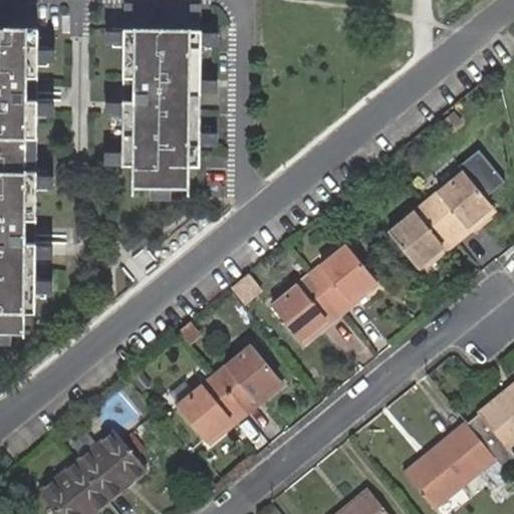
[(171,0),(171,21),(204,21),(204,0),(198,0),(171,0)]
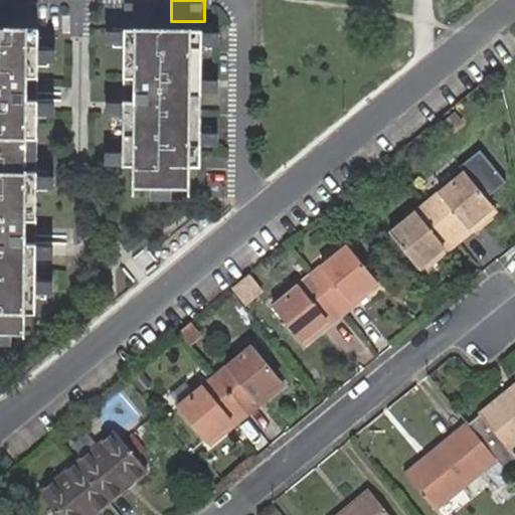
[(39,26),(0,25),(0,342),(12,343),(12,331),(25,331),(25,311),(37,312),(37,242),(28,241),(28,213),(36,213),(37,99),(28,98),(28,76),(38,74),(39,26)]
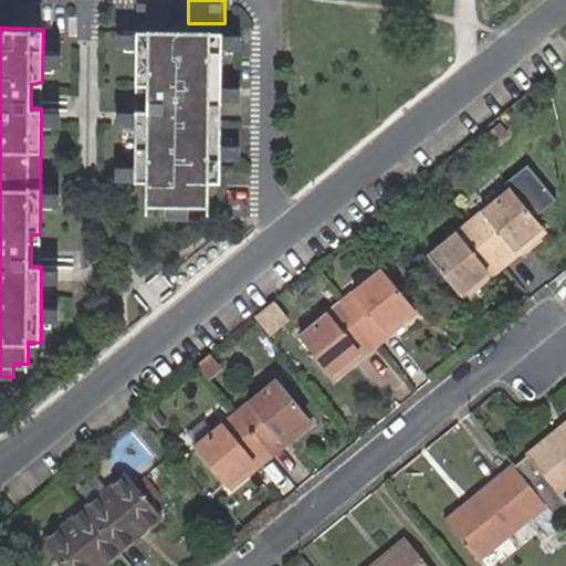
[(221,30),(137,29),(137,83),(148,83),(148,111),(137,109),(136,180),(147,180),(148,205),(207,205),(209,181),(221,181),(221,30)]
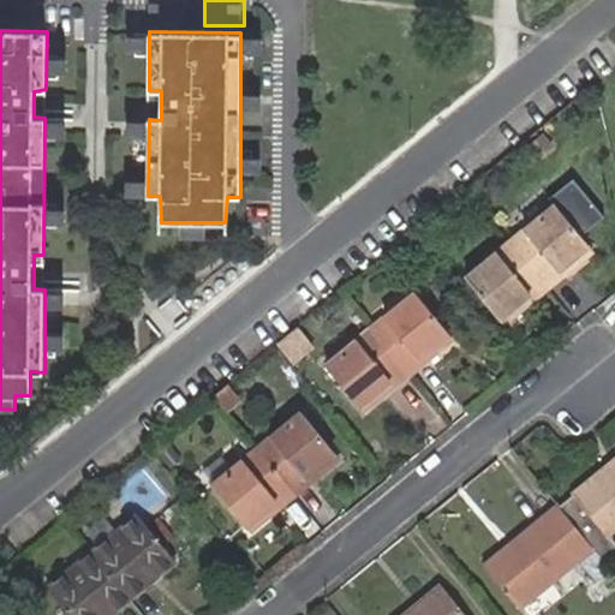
[(554,204),(509,242),(548,288),(561,276),(556,270),(587,245),(554,204)]
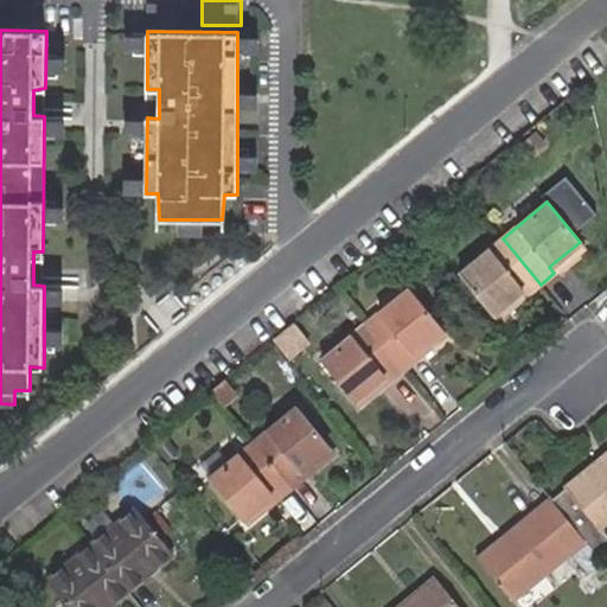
[(541,285),(503,238),(460,273),(492,313),(522,288),(528,295),(541,285)]
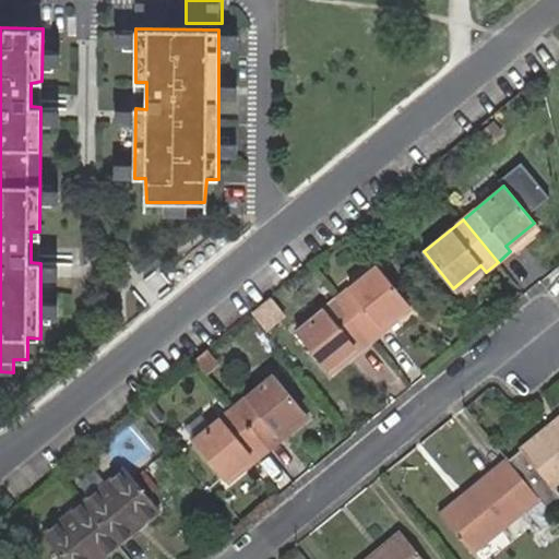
[(538,228),(534,223),(506,246),(510,251),(538,228)]
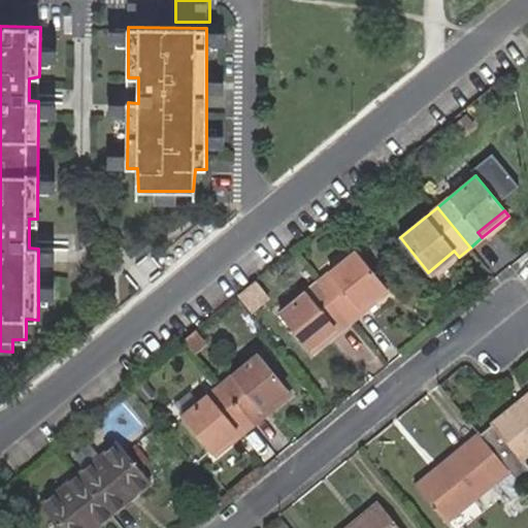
[(454,251),(428,272),(432,278),(459,257),(454,251)]
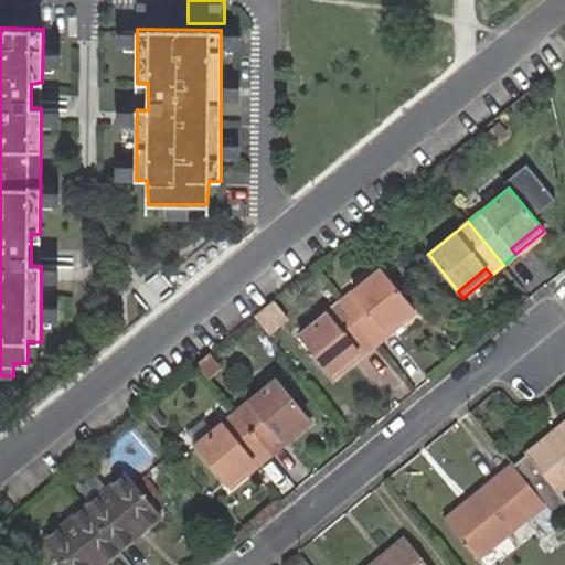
[(353,292),(340,302),(375,345),(386,336),(382,330),(411,307),(381,269),(353,292)]
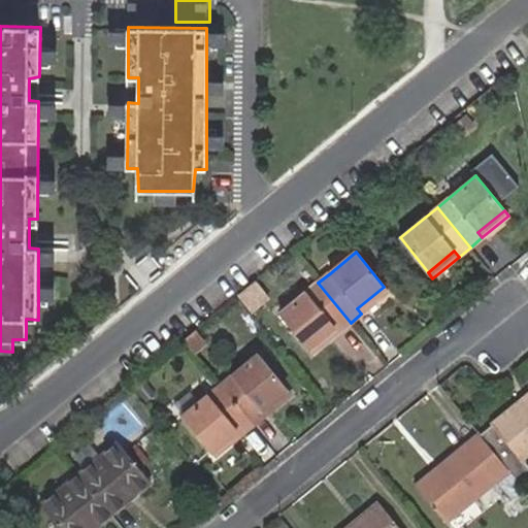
[(267,298),(255,281),(236,295),(251,312),(267,298)]
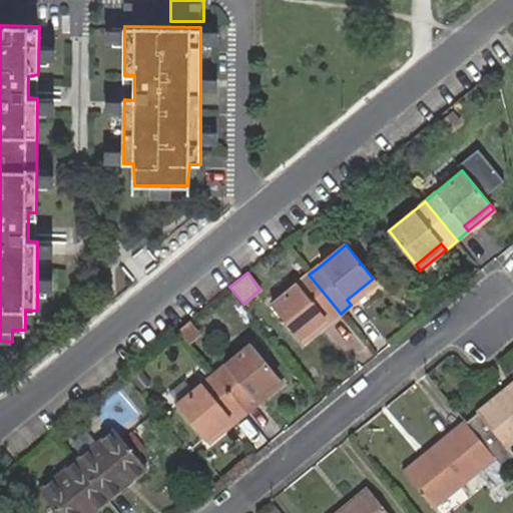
[(341,314),(309,275),(298,284),(272,305),(299,340),(326,317),(330,322),(341,314)]
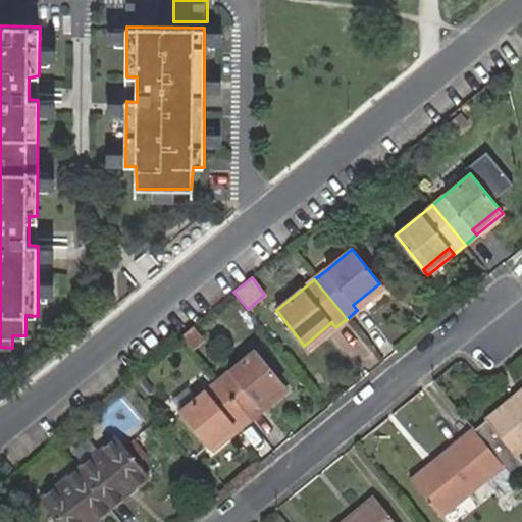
[(383,289),(379,283),(353,305),(357,310),(383,289)]
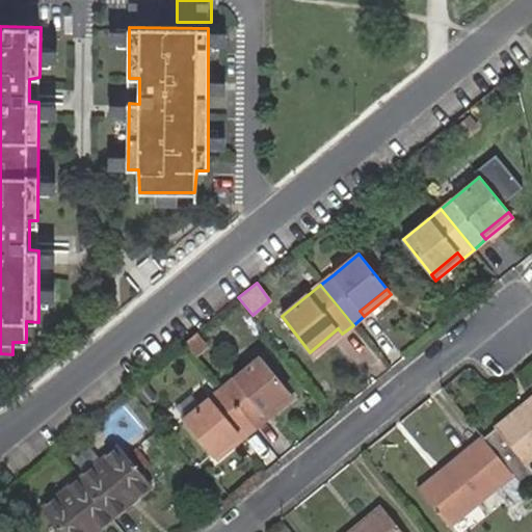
[(338,328),(310,352),(314,356),(342,334),(338,328)]
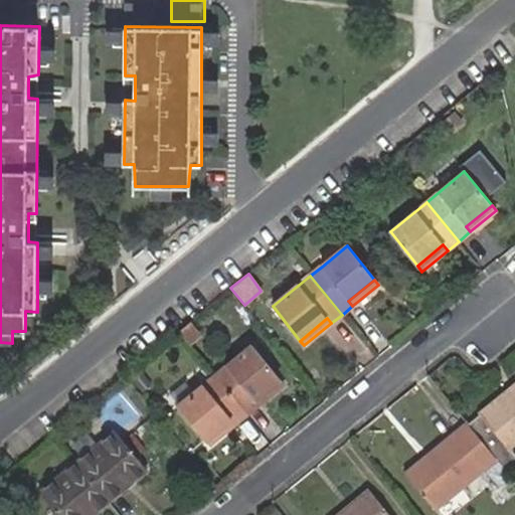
[(199,336),(188,323),(177,332),(188,345),(199,336)]
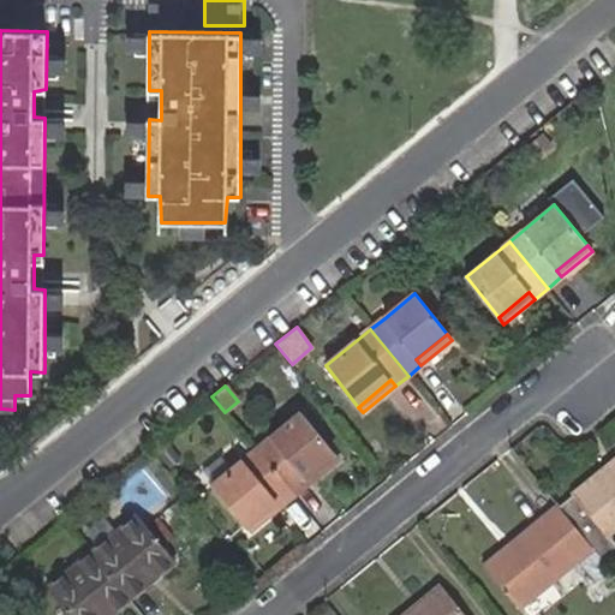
[(256,449),(294,496),(309,484),(303,478),(333,453),(300,413),(256,449)]
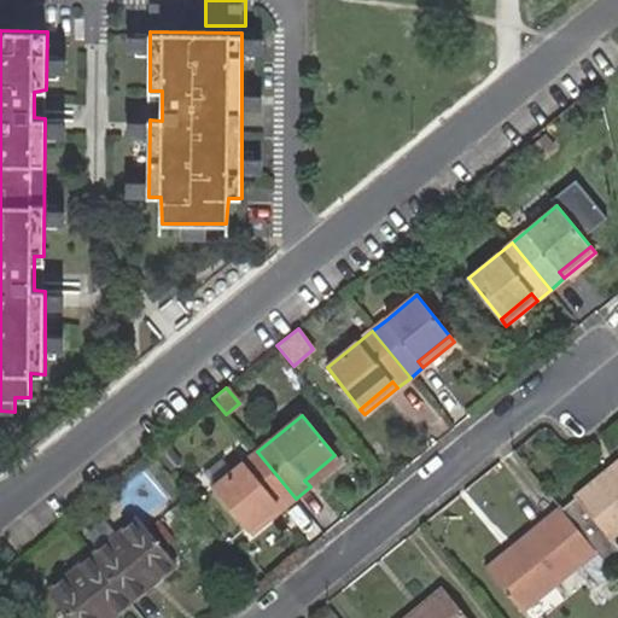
[(283,509),(296,499),(257,452),(213,489),(246,529),(275,503),(283,509)]
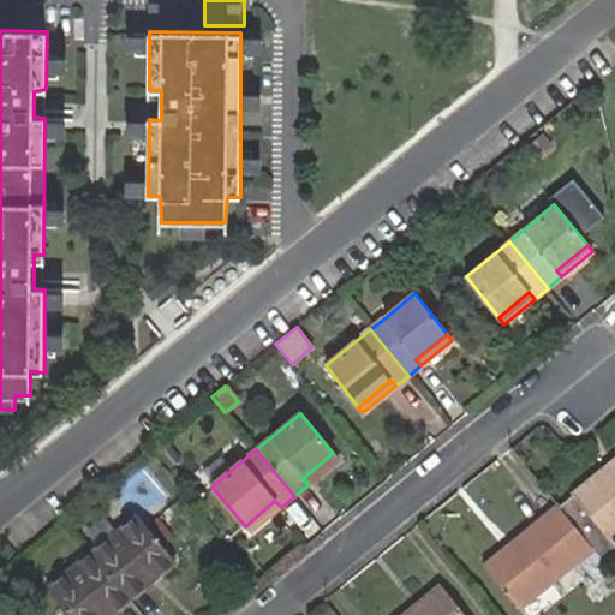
[(338,459),(333,453),(303,478),(309,484),(338,459)]
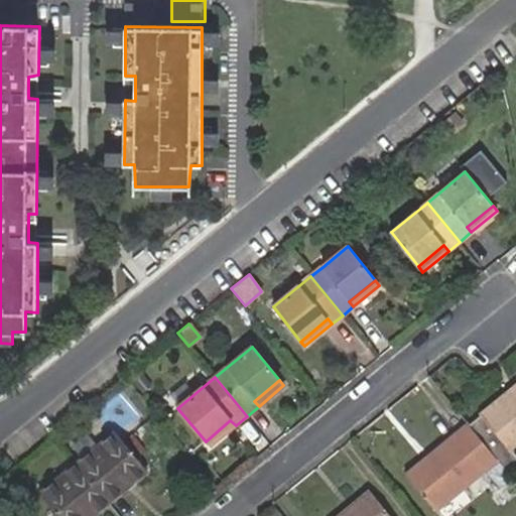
[(515,386),(469,425),(496,459),(515,442),(515,386)]
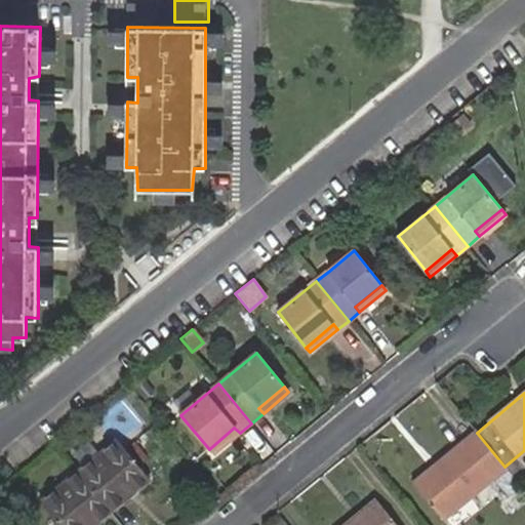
[(477,433),(462,414),(450,425),(466,443),(477,433)]
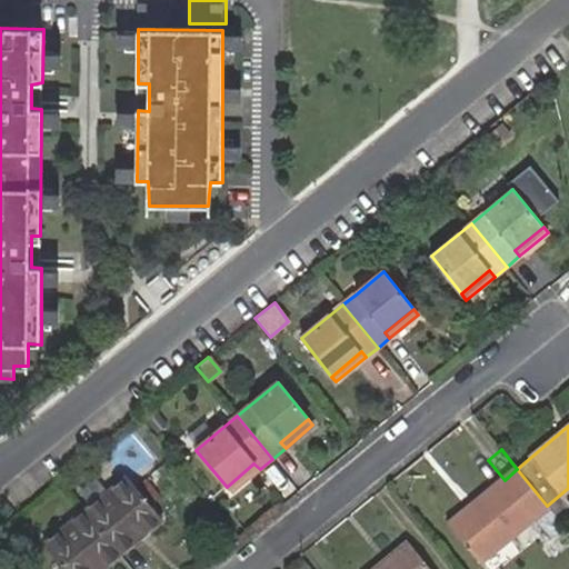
[(253,463),(227,487),(231,492),(260,469),(253,463)]
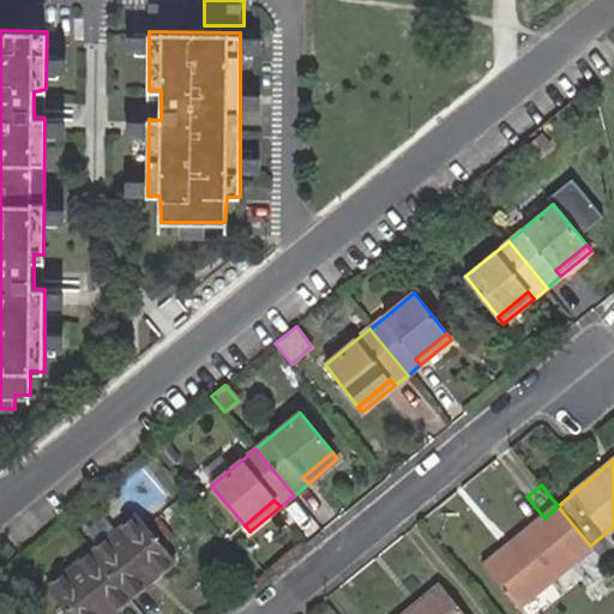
[(606,613),(613,613),(613,575),(609,569),(590,546),(558,506),(545,518),(486,566),(524,613),(535,613),(560,594),(549,579),(576,558),(595,581),(597,583),(588,590),(606,613)]
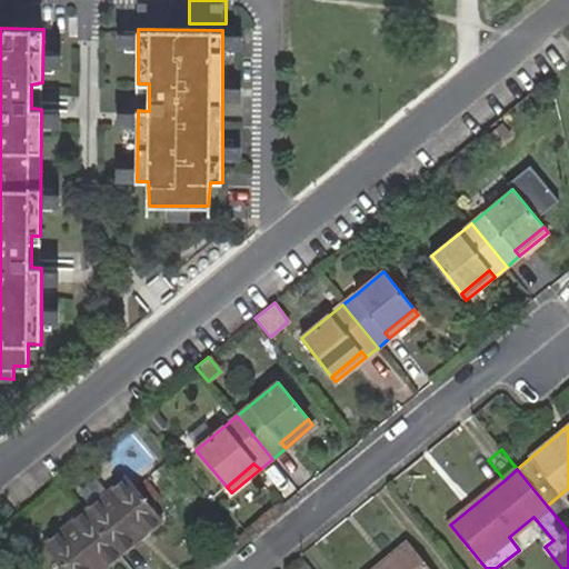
[(127,477),(87,510),(121,552),(162,518),(127,477)]
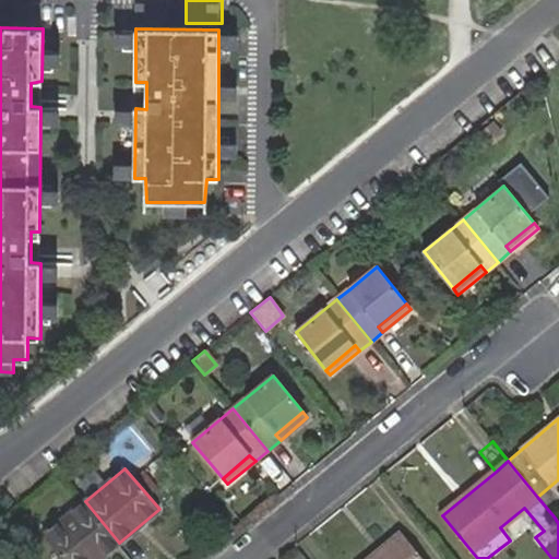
[(99,558),(119,543),(85,501),(44,536),(62,558),(99,558)]
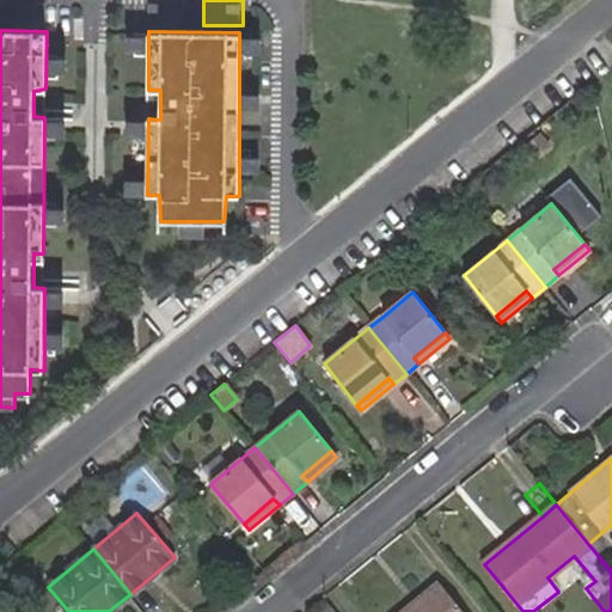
[(459,611),(438,585),(404,611),(459,611)]
